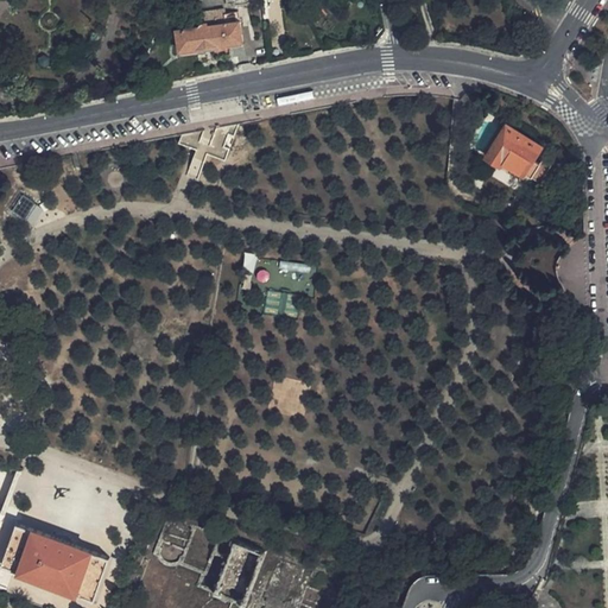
[(244,40),(240,20),(182,30),(177,30),(179,51),(244,40)]
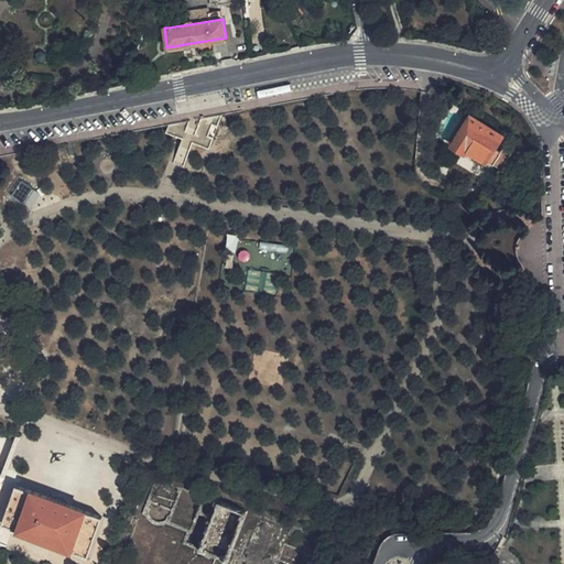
[(496,142),(501,134),(469,116),(453,142),(465,149),(466,147),(501,167),(510,152),(503,148),(502,147),(496,142)]
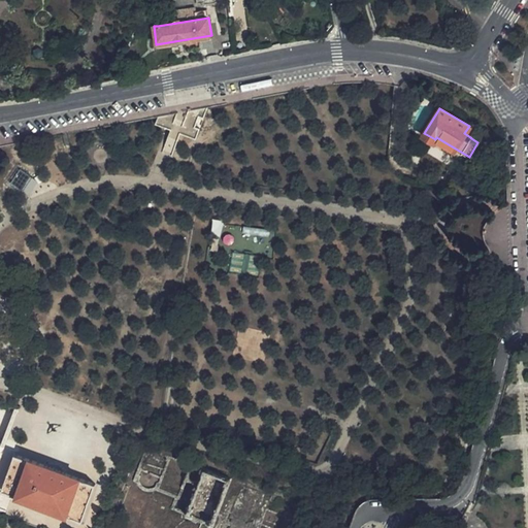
[(213,218),(213,227),(222,228),(223,219),(213,218)]
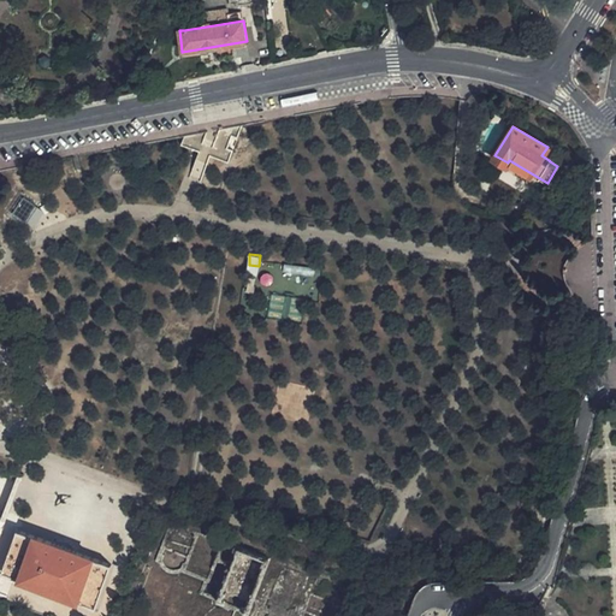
[(1,526),(3,520),(0,519),(0,593),(7,596),(13,578),(1,573),(17,531),(1,526)]
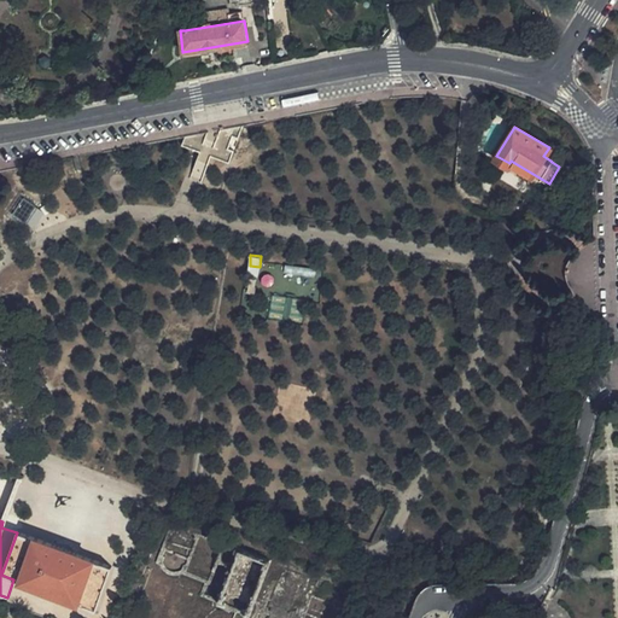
[(199,535),(172,525),(158,561),(162,564),(163,567),(164,570),(168,572),(173,573),(178,575),(185,571),(199,535)]
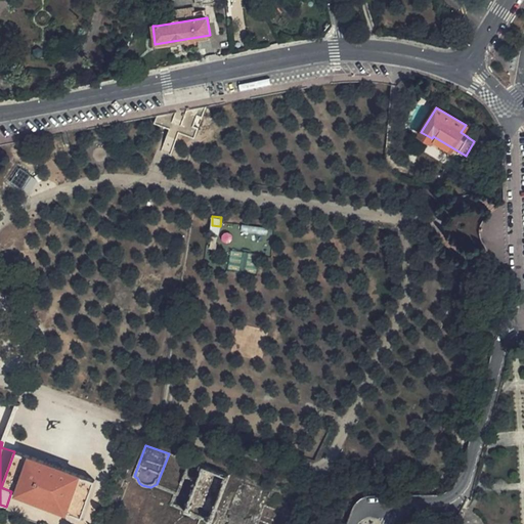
[(86,505),(93,479),(14,451),(1,487),(11,491),(81,518),(86,505)]
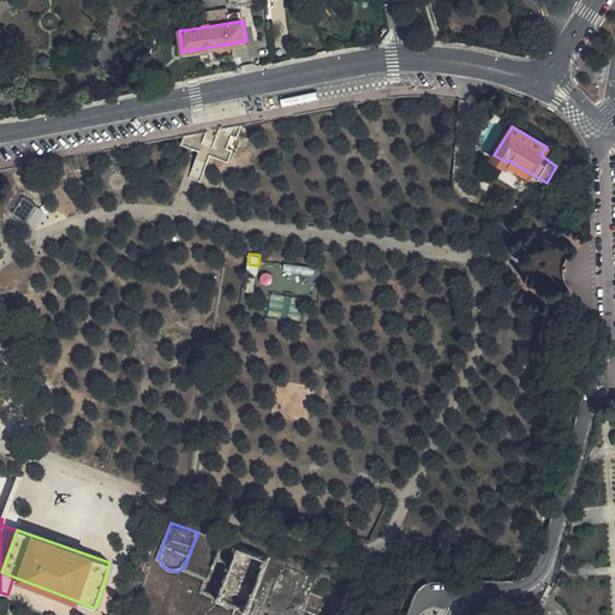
[(249,611),(269,559),(224,541),(203,593),(249,611)]
